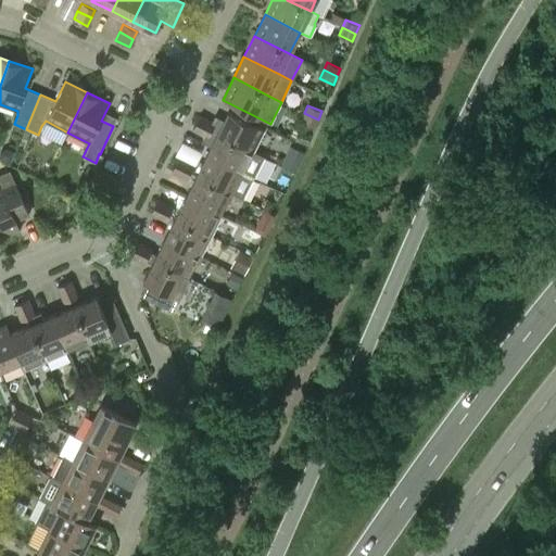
[(211,130),(217,134),(252,151),(263,129),(228,112),(224,119),(214,115),(211,122),(206,119),(200,134),(204,136),(207,137),(211,130)]
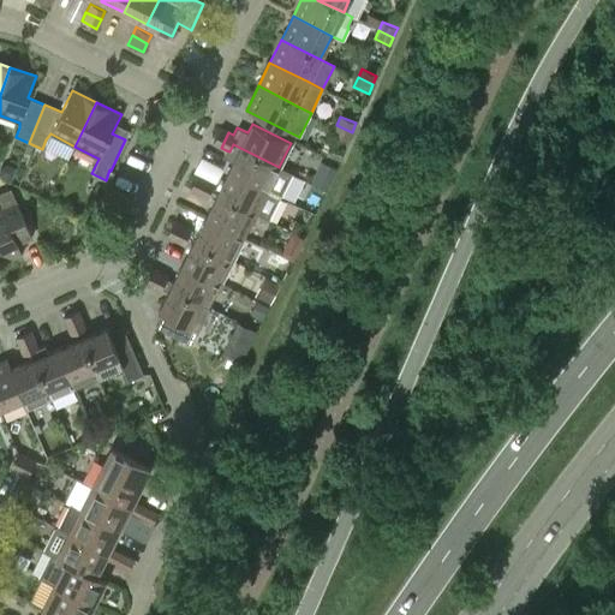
[(348,141),(352,132),(336,125),(333,133),(348,141)]
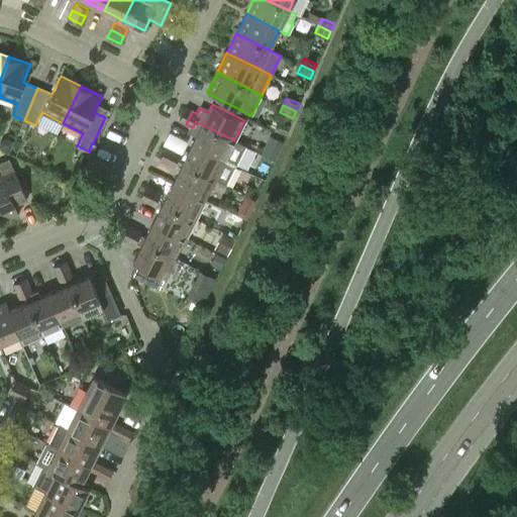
[(179,120),(186,124),(192,111),(185,108),(179,120)]
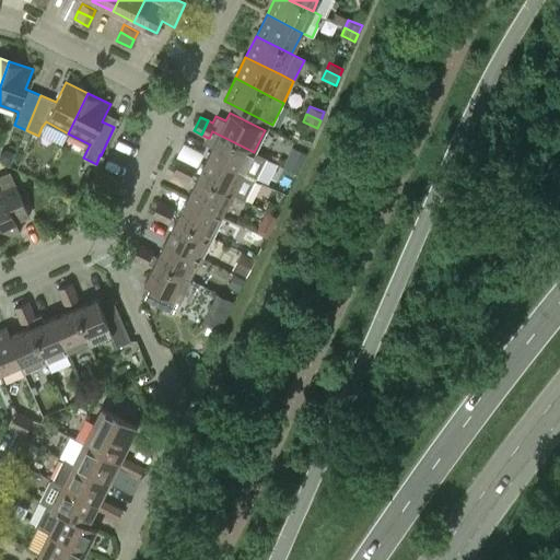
[(302,130),(298,141),(308,146),(313,135),(302,130)]
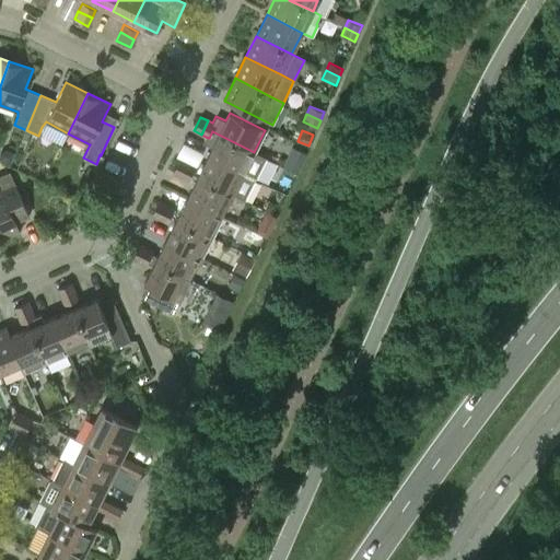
[(265,158),(254,152),(219,135),(212,131),(209,138),(206,137),(202,142),(212,148),(208,155),(243,173),(255,179),(265,158)]
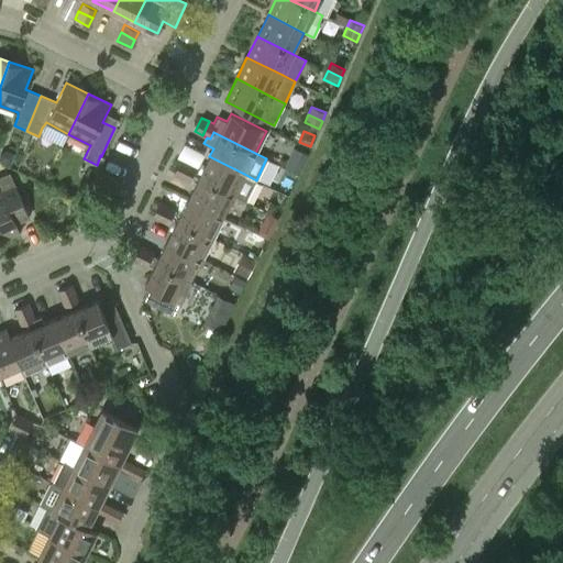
[(308,155),(295,148),(286,167),(299,174),(308,155)]
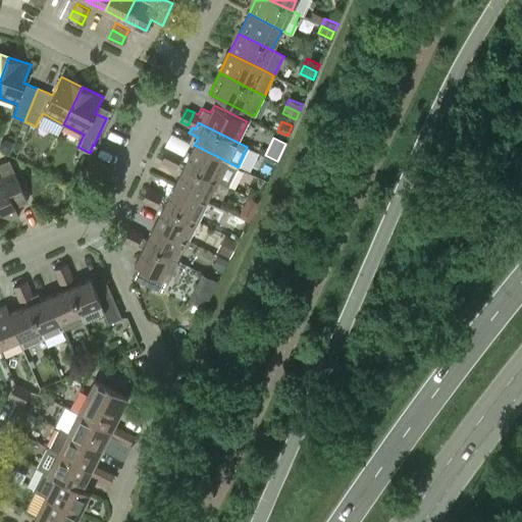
[(7,139),(1,141),(0,143),(0,148),(8,152),(12,142),(7,139)]
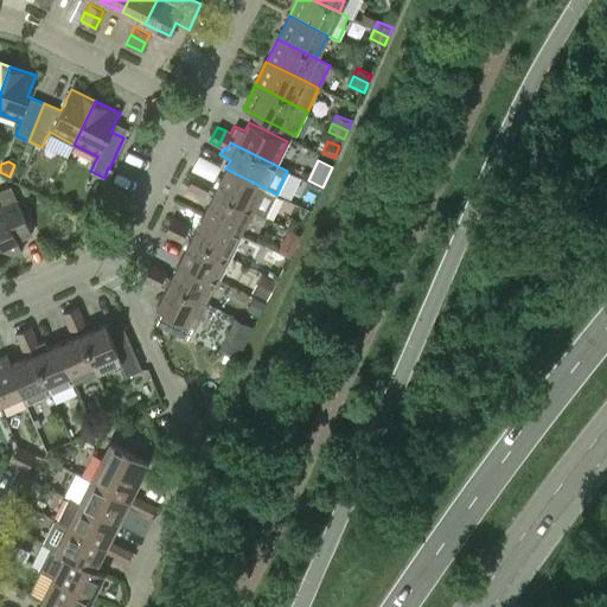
[(276,195),(263,187),(225,168),(213,192),(253,211),(266,217),(276,195)]
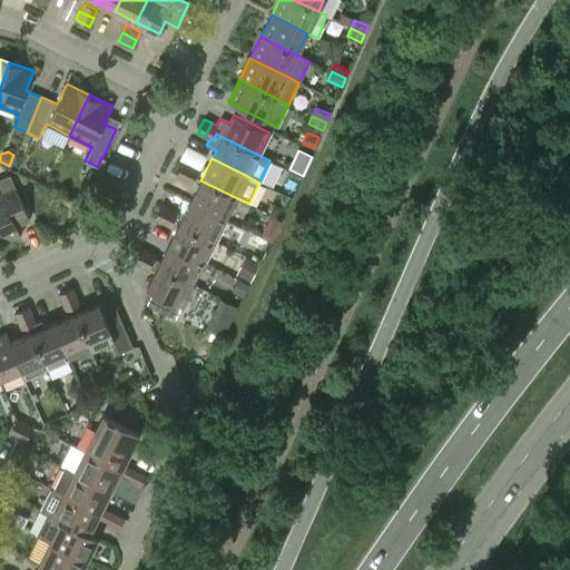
[(184,179),(190,166),(183,161),(176,176),(184,179)]
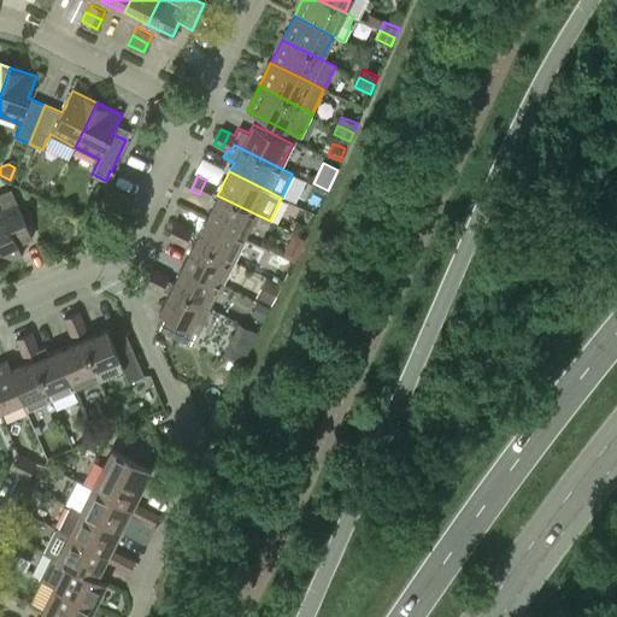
[(206,180),(199,194),(207,199),(215,184),(206,180)]
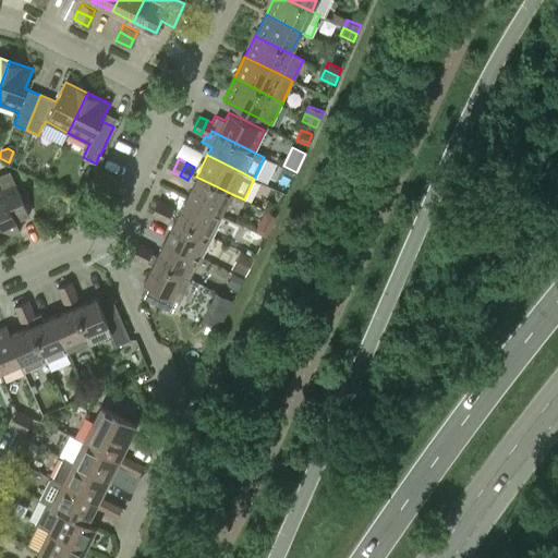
[(28,215),(24,204),(10,171),(0,174),(0,184),(2,190),(0,190),(0,239),(20,230),(15,220),(28,215)]
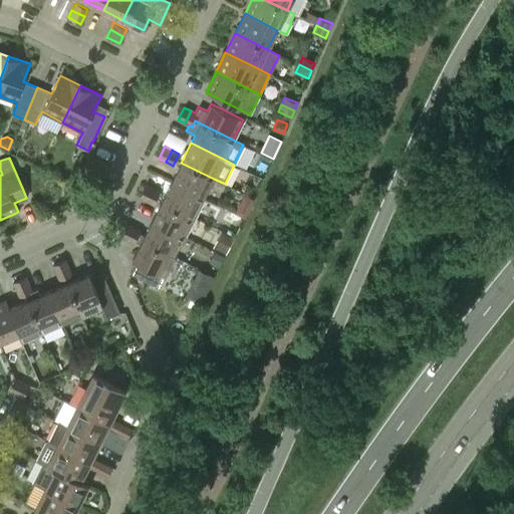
[(204,198),(214,179),(181,163),(172,182),(204,198)]
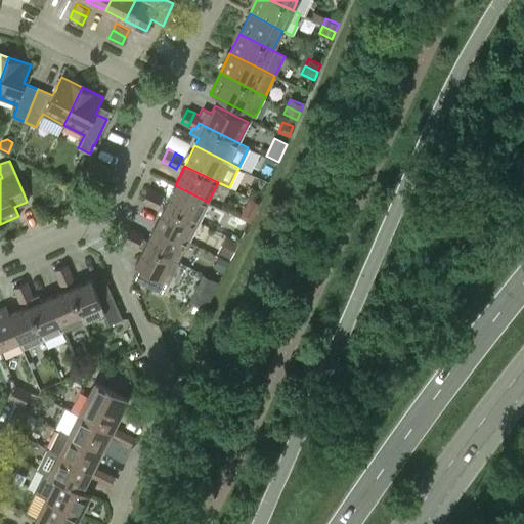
[(198,221),(208,202),(175,185),(165,205),(198,221)]
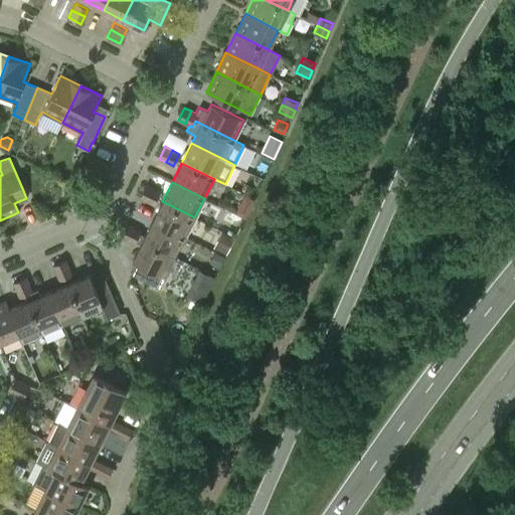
[(139,198),(146,201),(153,189),(145,185),(139,198)]
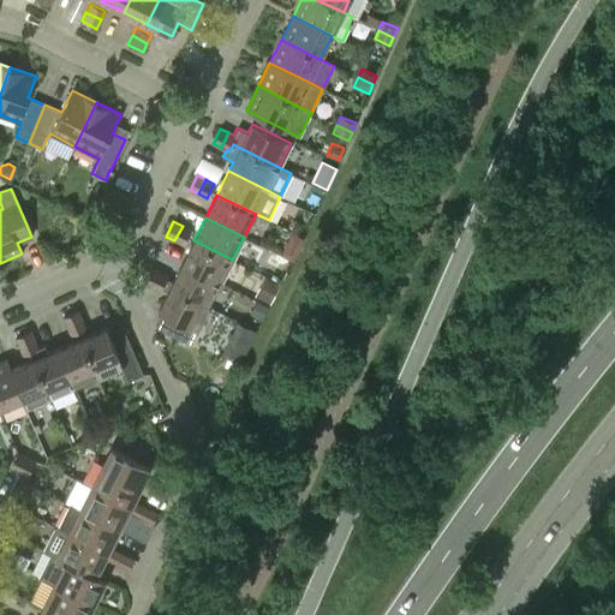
[(191,230),(183,226),(174,240),(184,245),(191,230)]
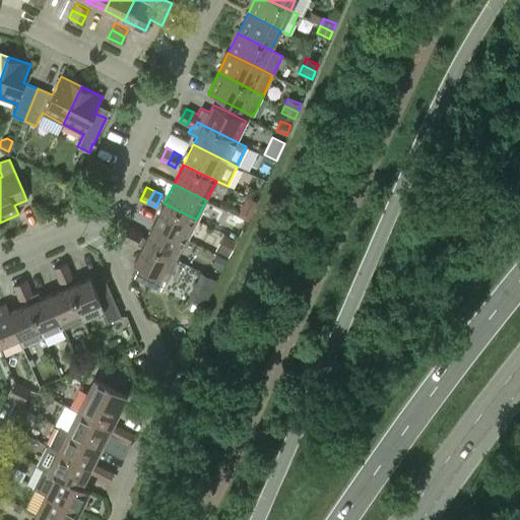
[(243,205),(249,209),(254,200),(247,196),(243,205)]
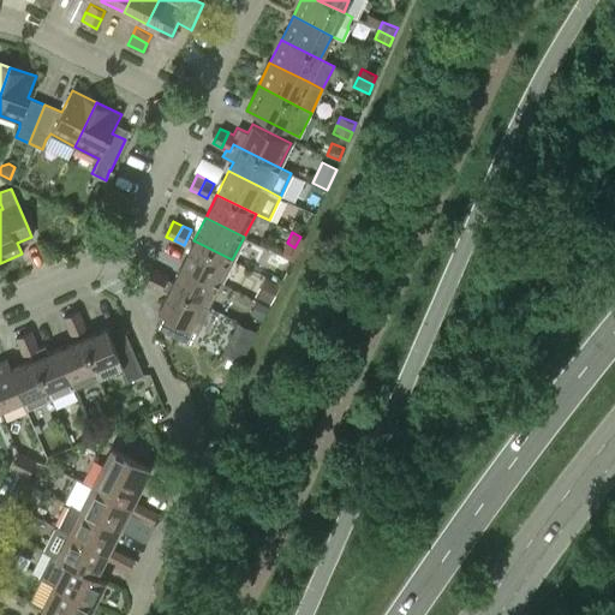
[(193,240),(181,264),(221,284),(232,260),(193,240)]
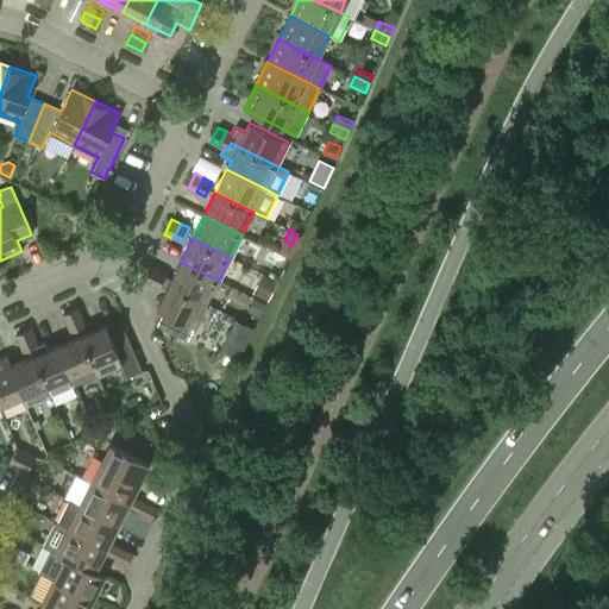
[(207,303),(219,281),(180,262),(171,280),(164,276),(162,281),(207,303)]
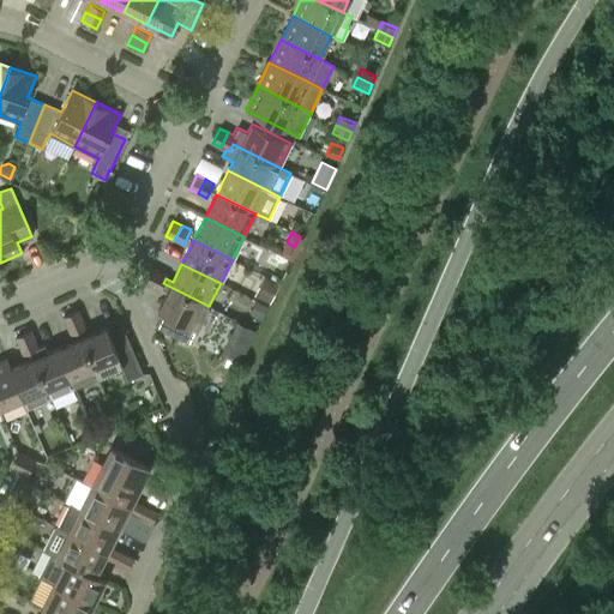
[(143,282),(151,287),(158,271),(150,268),(143,282)]
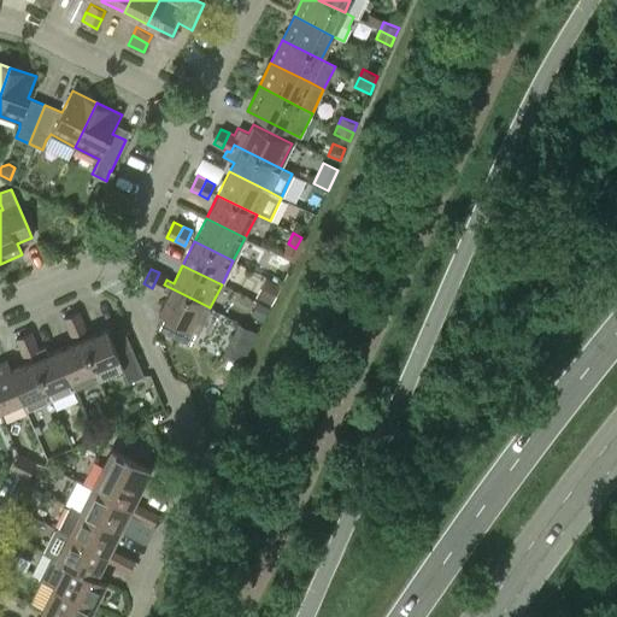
[(168,277),(159,272),(152,288),(160,292),(162,289),(164,285),(166,280),(168,277)]
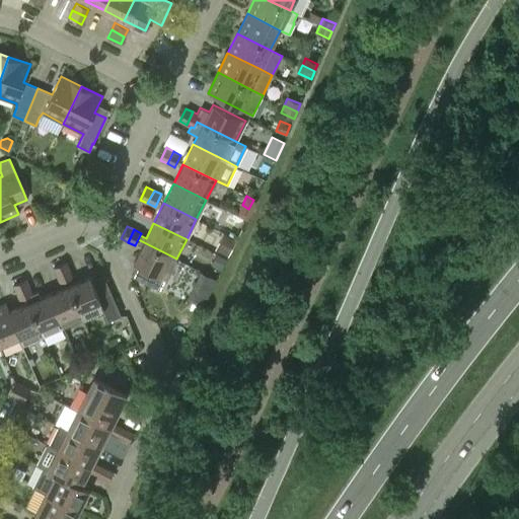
[(235,243),(223,236),(215,252),(227,260),(235,243)]
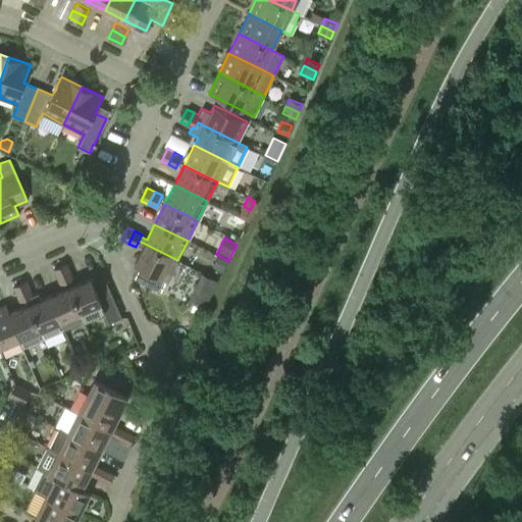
[(161,292),(177,260),(139,241),(137,245),(143,248),(134,264),(138,266),(133,277),(161,292)]
